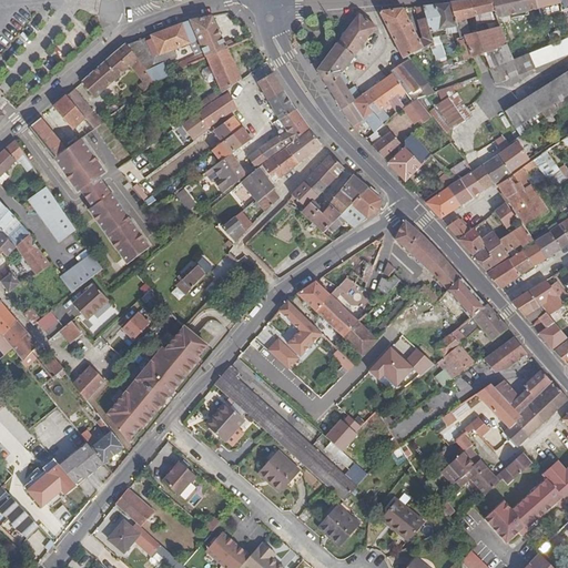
[(513,60),(507,46),(500,27),(489,30),(470,34),(466,20),(475,18),(477,24),(487,22),(498,20),(490,0),(478,0),(472,1),(450,4),(456,28),(459,39),(464,38),(470,59),(484,54),(489,70),(499,66),(504,64),(513,60)]
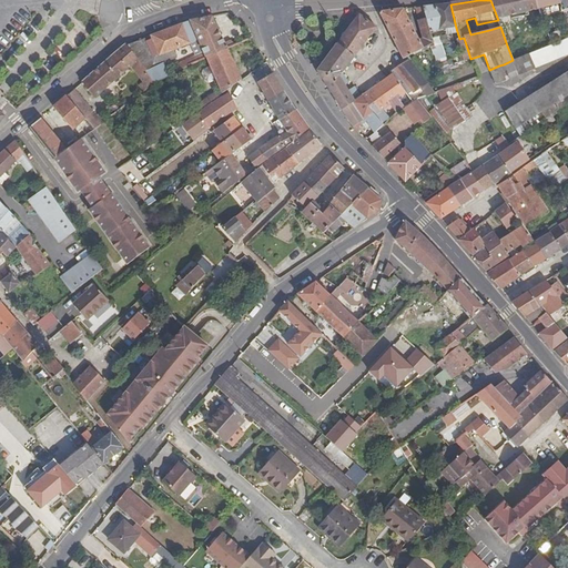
[(508,17),(503,0),(490,0),(498,20),(508,17)]
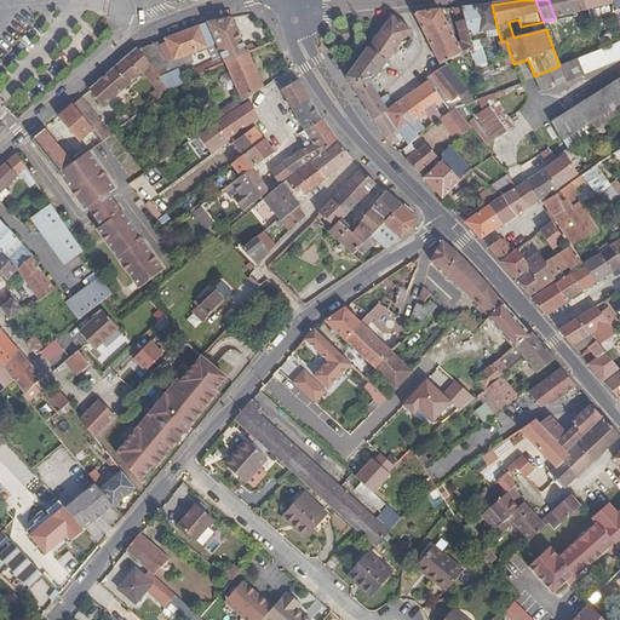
[(587,11),(583,0),(549,0),(555,18),(587,11)]
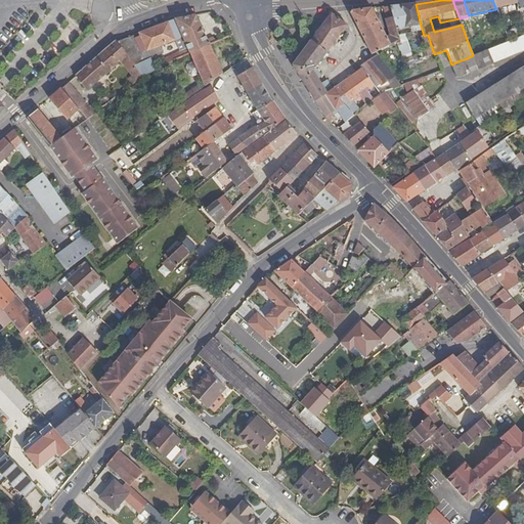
[(516,4),(520,2),(519,0),(492,0),(496,9),(499,8),(516,4)]
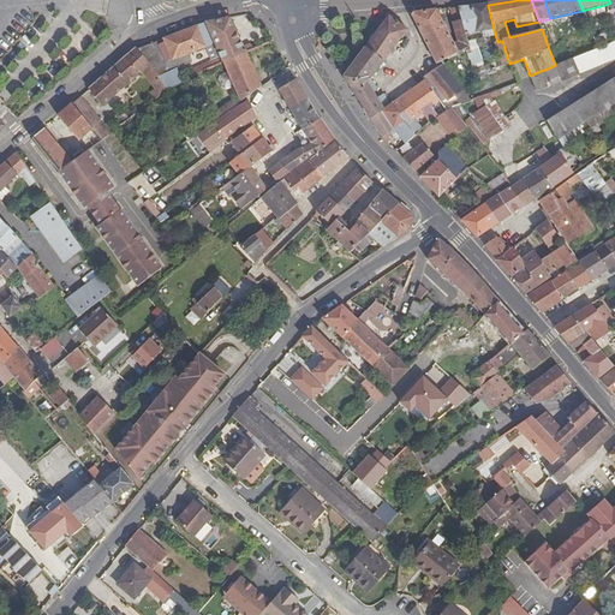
[(494,30),(488,5),(458,7),(461,19),(466,36),(494,30)]
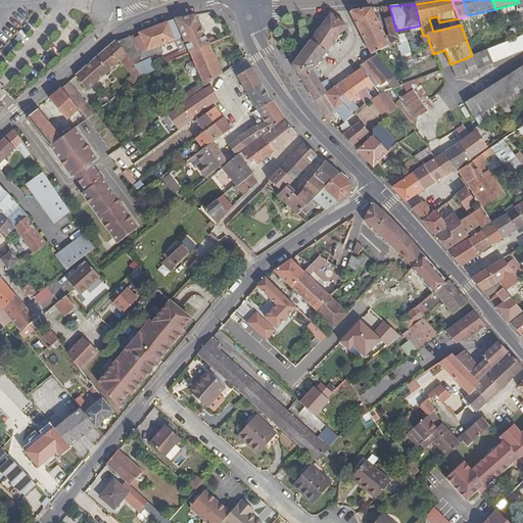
[(392,16),(389,6),(382,7),(386,18),(392,16)]
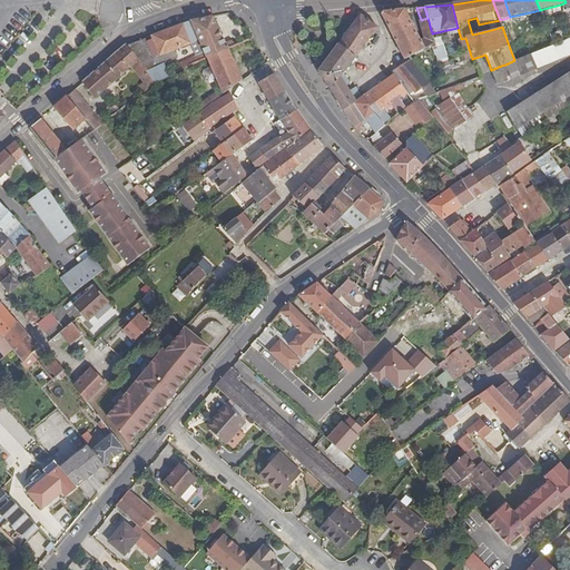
[(432,33),(428,18),(421,20),(425,39),(421,40),(404,9),(382,12),(381,15),(404,59),(411,56),(432,45),(434,43),(432,33)]
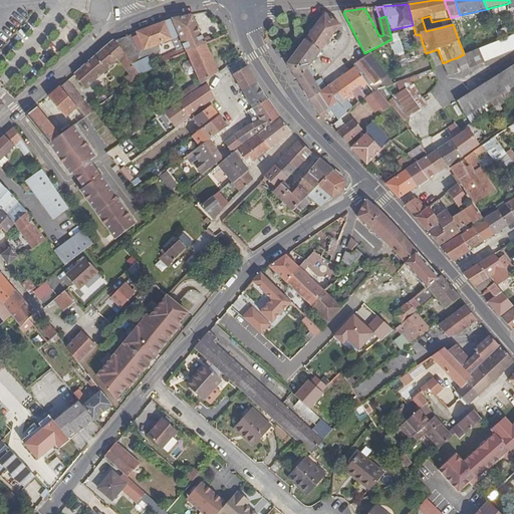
[(490,8),(487,9),(494,28),(498,27),(494,15),(493,15),(490,8)]
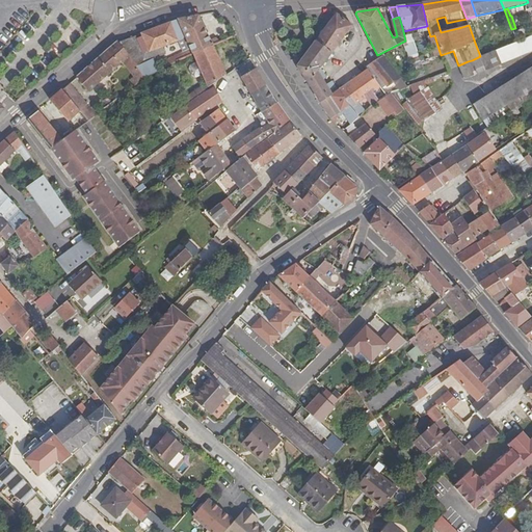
[(352,26),(337,14),(316,41),(333,53),(352,26)]
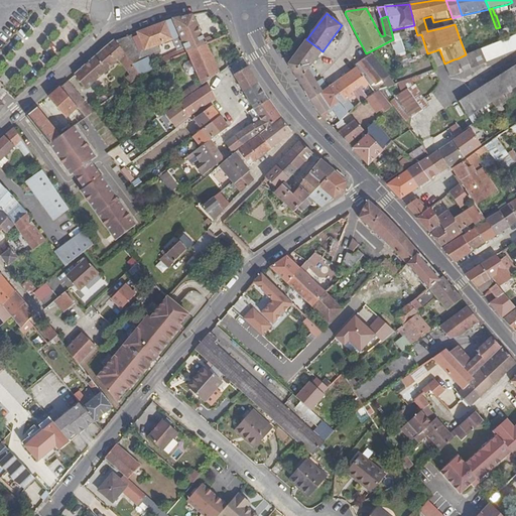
[(194,15),(171,19),(186,52),(206,43),(194,15)]
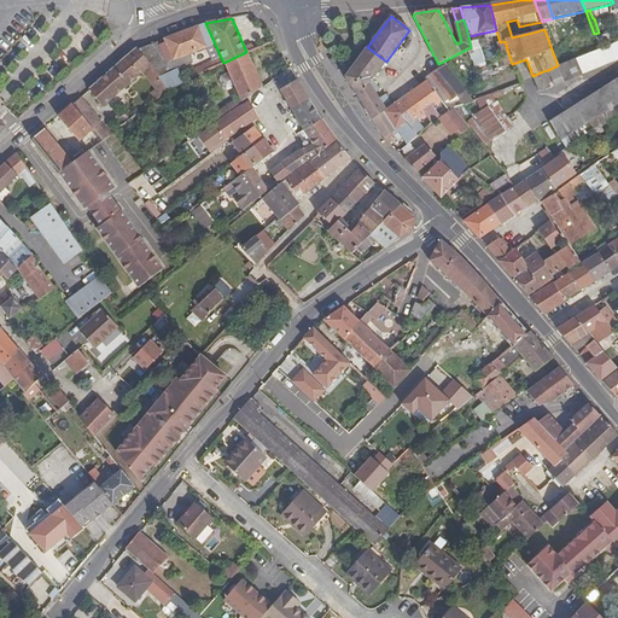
[(544,29),(542,22),(530,24),(532,33),(544,29)]
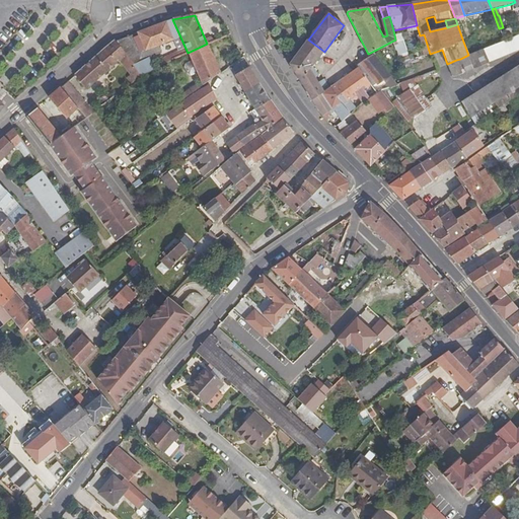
[(162,65),(188,53),(172,19),(131,34),(139,53),(149,49),(173,40),(177,51),(159,59),(162,65)]
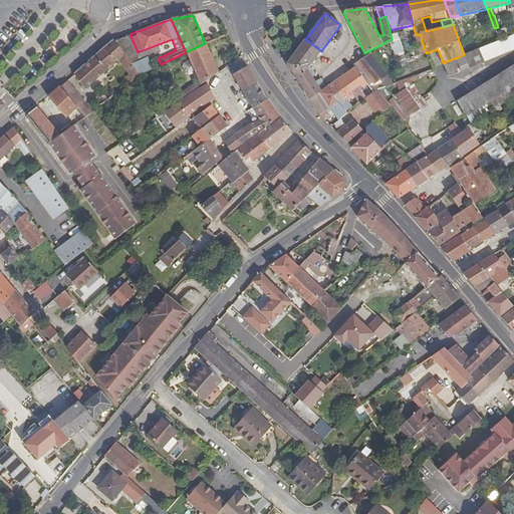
[(113,40),(124,55),(132,63),(141,59),(138,52),(130,34),(113,40)]
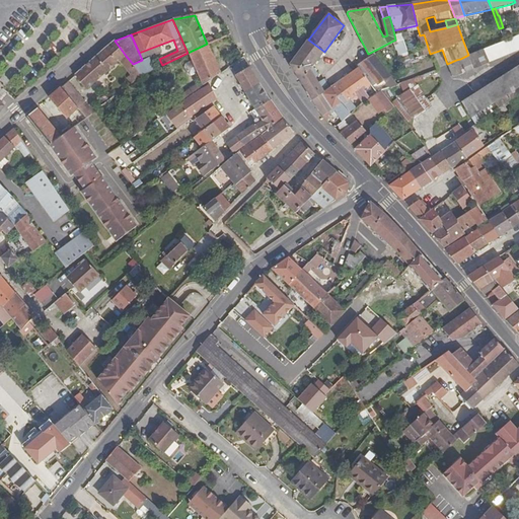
[(425,56),(430,54),(424,34),(420,35),(418,36),(425,56)]
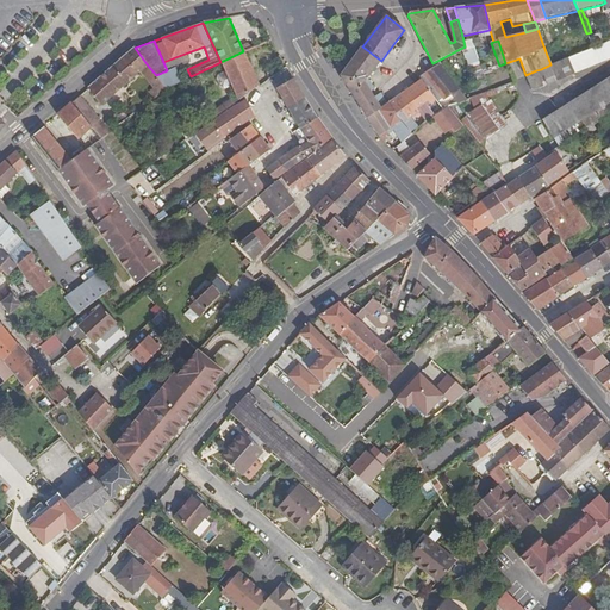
[(574,75),(609,60),(609,41),(591,48),(567,58),(574,75)]
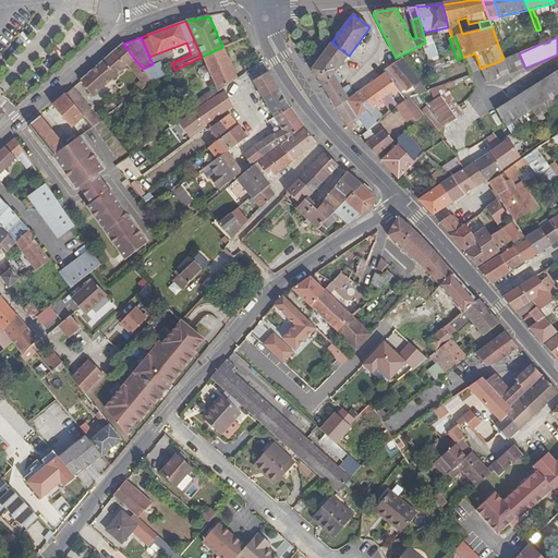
[(425,43),(423,44),(425,53),(439,81),(444,80),(439,67),(441,65),(432,39),(425,43)]
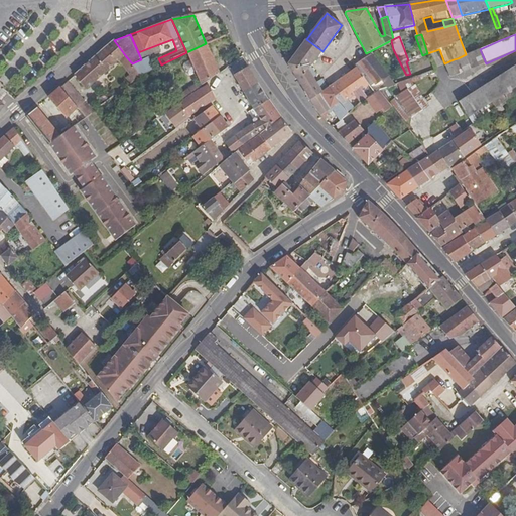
[(466,54),(478,50),(473,36),(461,41),(466,54)]
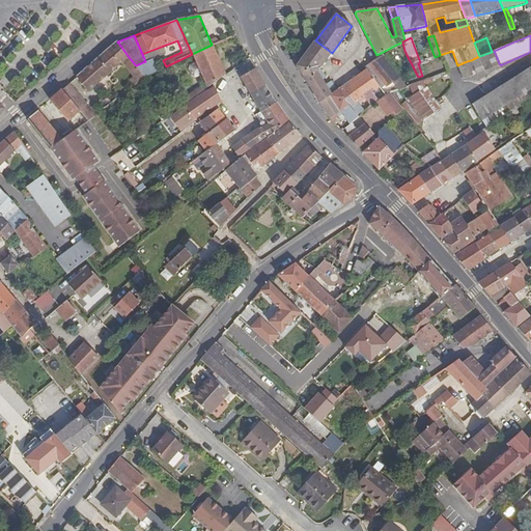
[(129,57),(117,42),(116,40),(76,77),(88,92),(123,61),(129,57)]
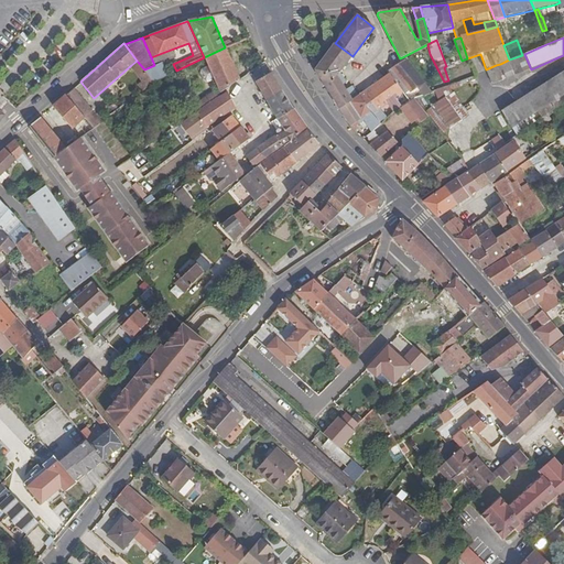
[(353,56),(335,43),(315,71),(327,91),(338,76),(342,73),(353,56)]
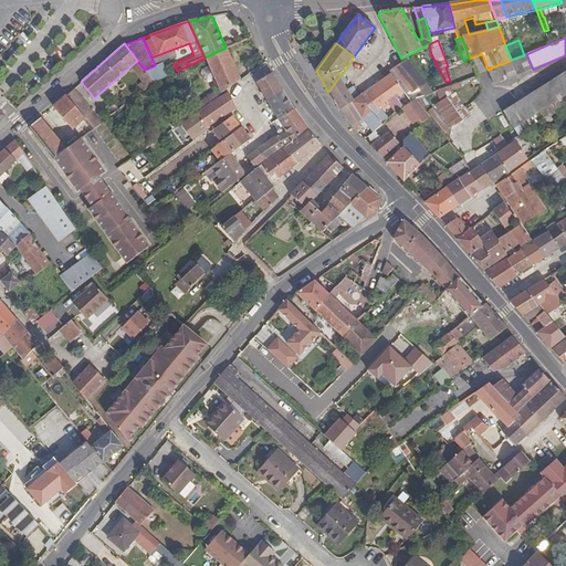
[(226,48),(205,58),(221,93),(226,90),(240,80),(226,48)]
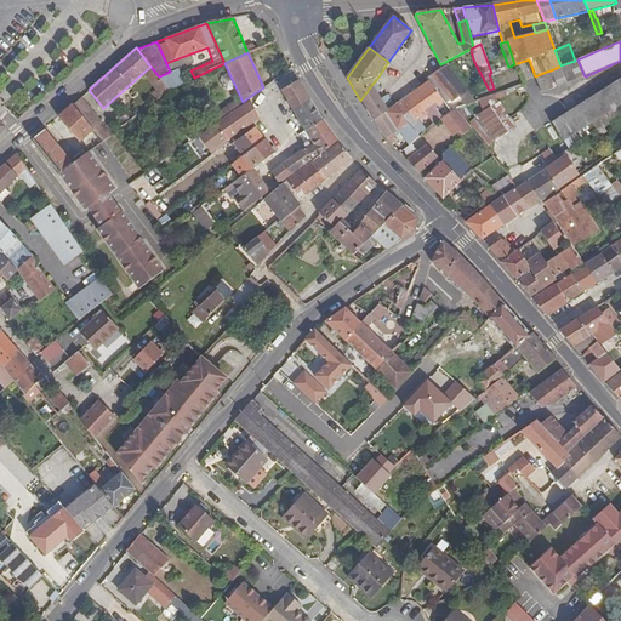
[(178,58),(166,63),(170,72),(182,66),(178,58)]
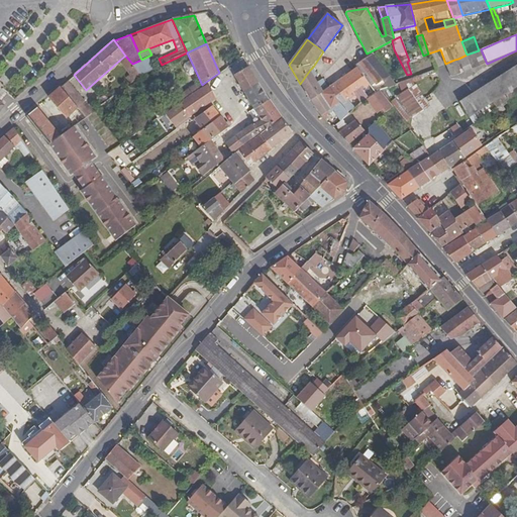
[(487,64),(481,49),(479,50),(467,55),(473,70),(487,64)]
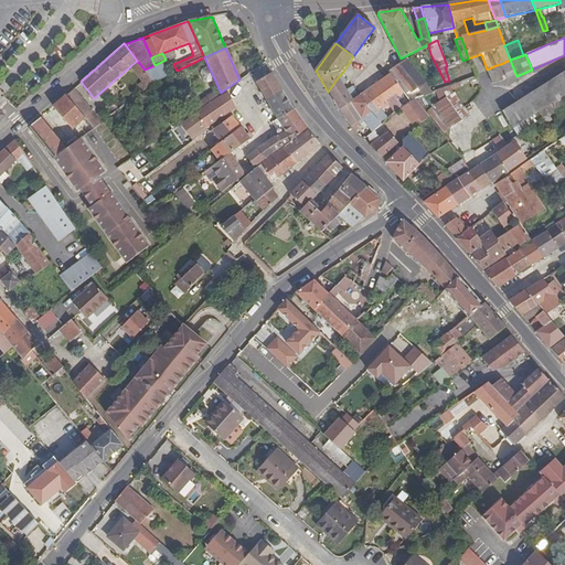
[(145,70),(147,73),(152,82),(170,74),(166,60),(155,65),(145,70)]
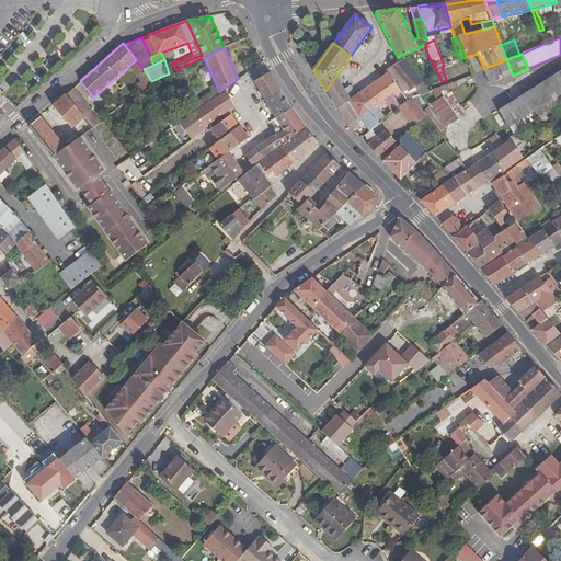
[(389,70),(401,84),(408,92),(414,88),(420,94),(428,92),(403,59),(399,63),(389,70)]
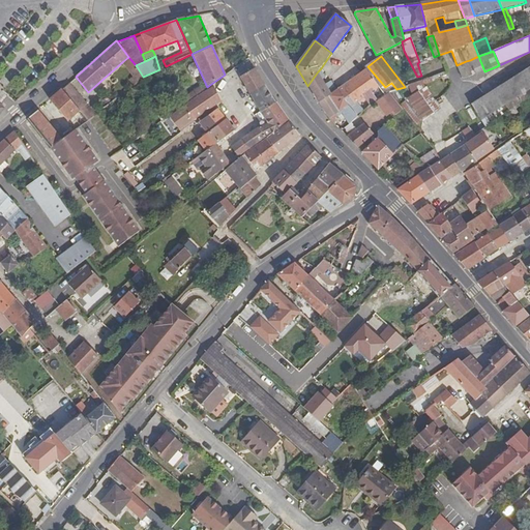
[(484,71),(478,56),(470,60),(471,63),(476,75),(484,71)]
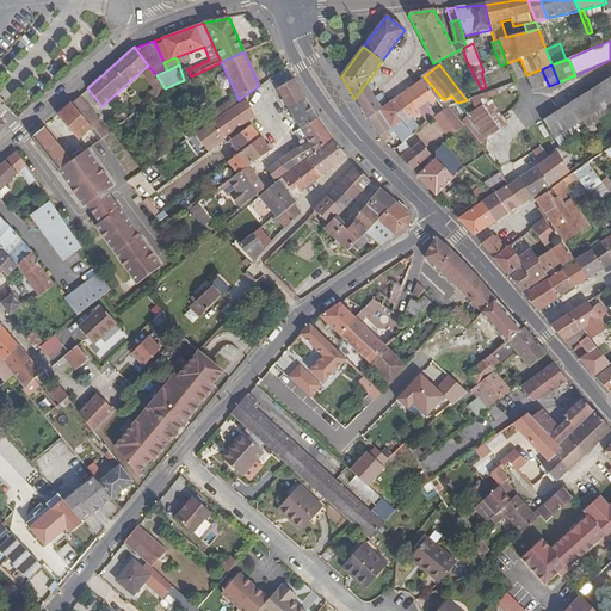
[(148,66),(142,71),(153,82),(159,79),(156,75),(148,66)]
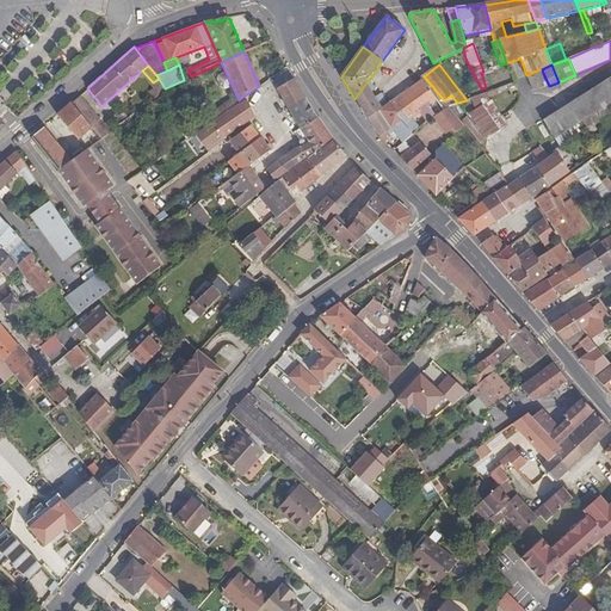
[(513,84),(508,68),(487,76),(492,91),(495,90),(513,84)]
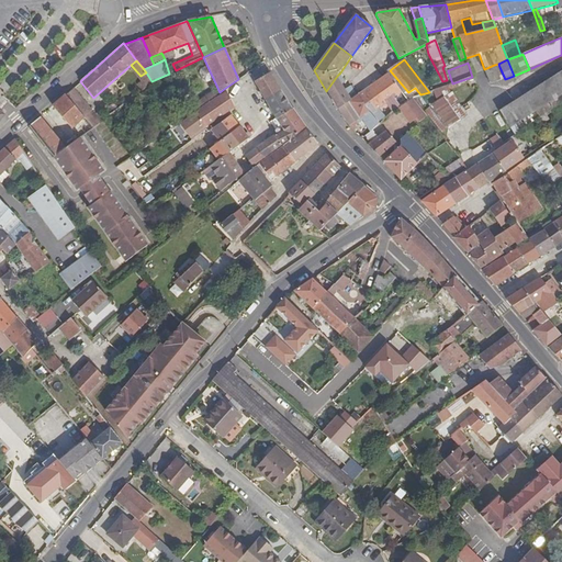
[(495,68),(485,71),(490,83),(499,80),(495,68)]
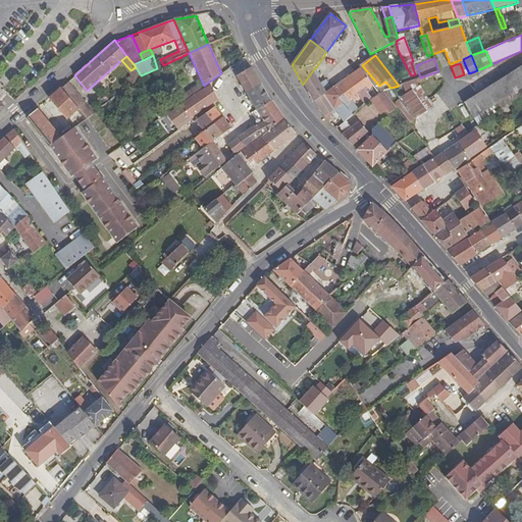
[(360,66),(361,68),(371,81),(373,79),(362,65),(360,66)]
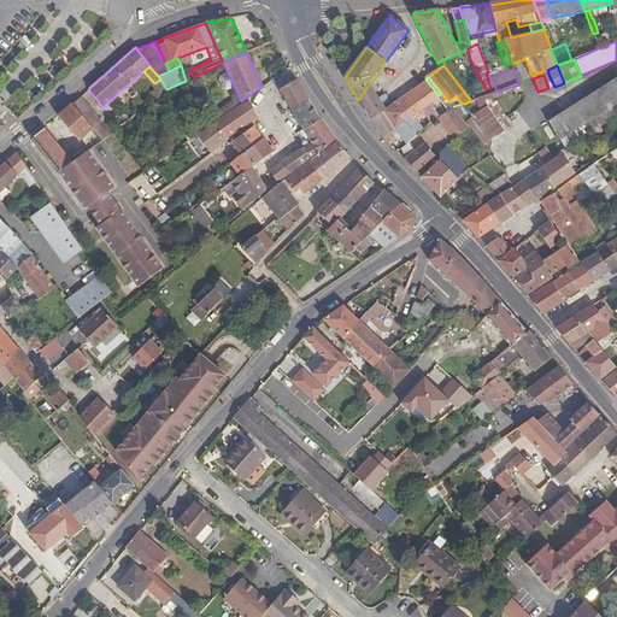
[(552,160),(559,157),(557,154),(595,129),(616,113),(616,77),(532,133),(540,145),(542,147),(548,156),(551,158),(552,160)]
